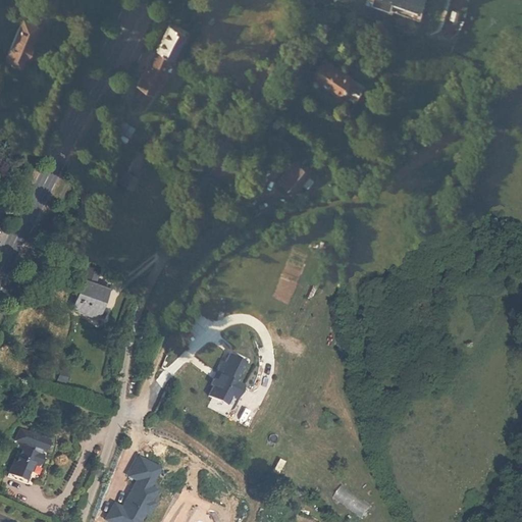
[(163,36),(180,44),(191,27),(195,30),(200,19),(178,8),(170,22),(163,36)]
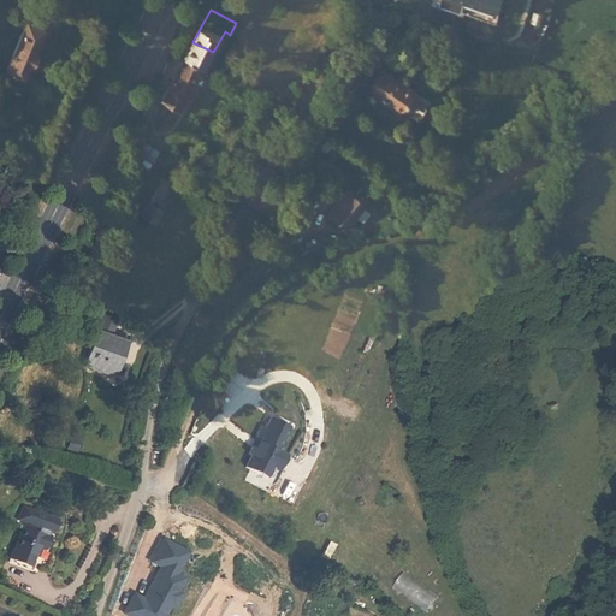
[(28,15),(24,23),(41,30),(45,22),(28,15)]
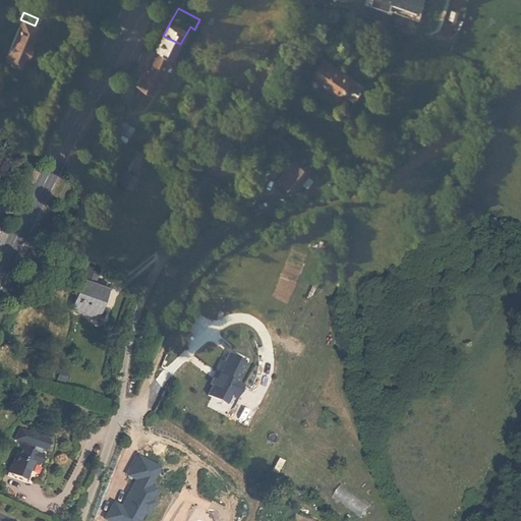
[(35,25),(20,19),(15,31),(31,37),(35,25)]
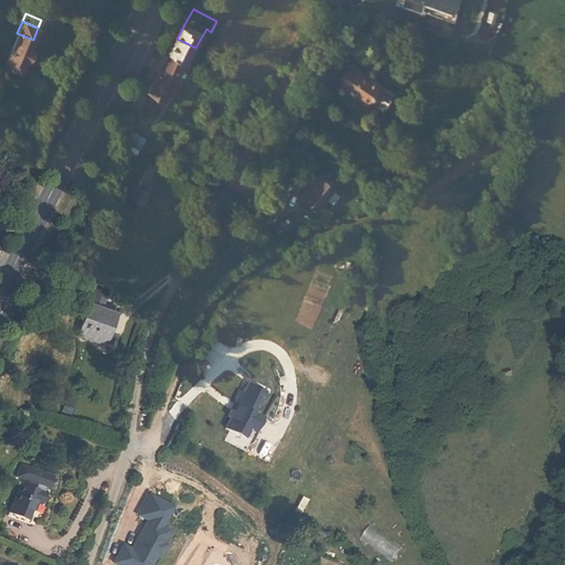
[(33,40),(17,33),(7,57),(21,64),(27,51),(31,52),(35,41),(33,40)]
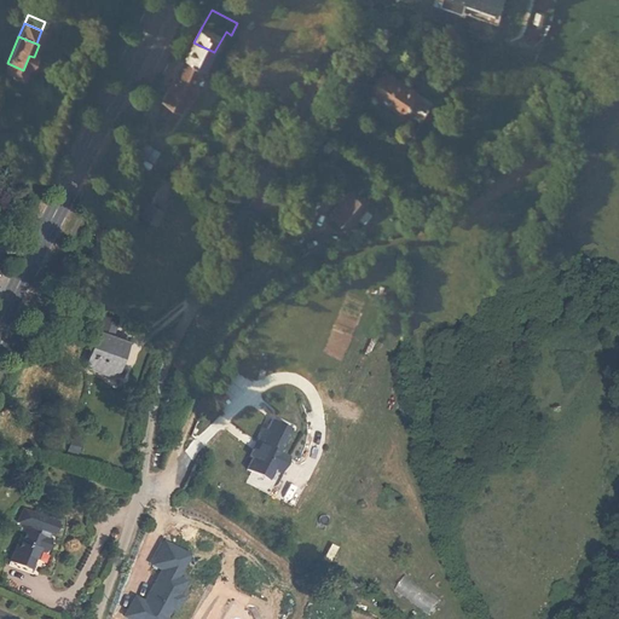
[(189,98),(214,52),(194,42),(168,86),(189,98)]
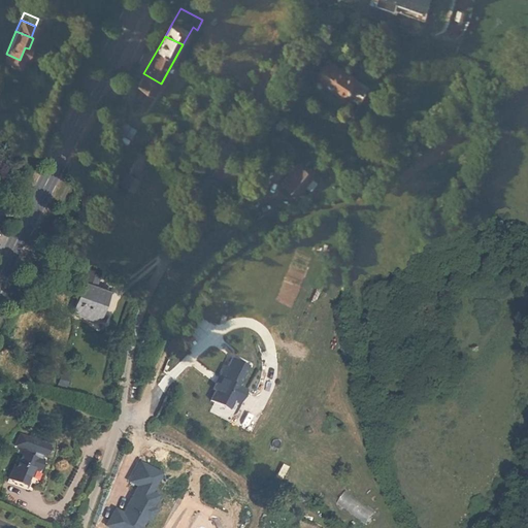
[(196,54),(192,62),(199,67),(204,58),(196,54)]
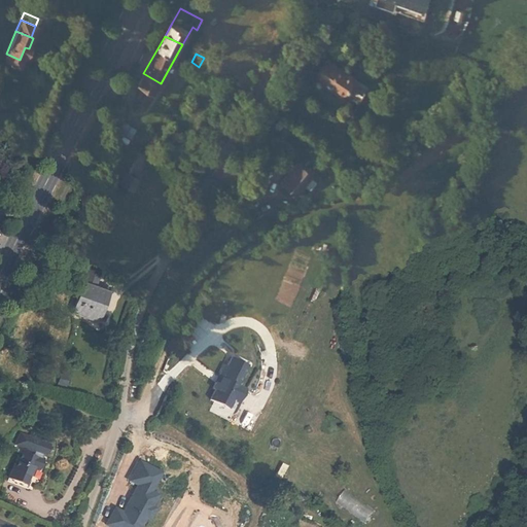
[(349,82),(351,78),(345,75),(346,74),(321,58),(313,71),(321,76),(319,79),(337,90),(343,78),(349,82)]
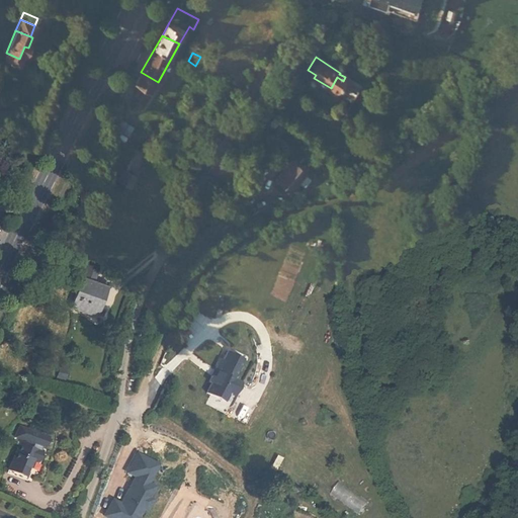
[(354,83),(345,77),(343,81),(343,82),(351,87),(354,83)]
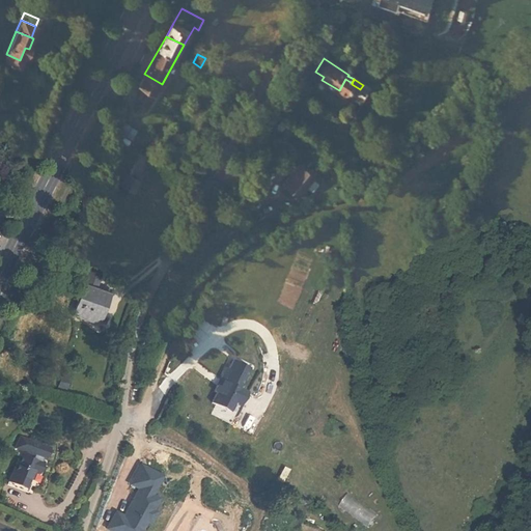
[(355,98),(360,89),(352,84),(346,91),(355,98)]
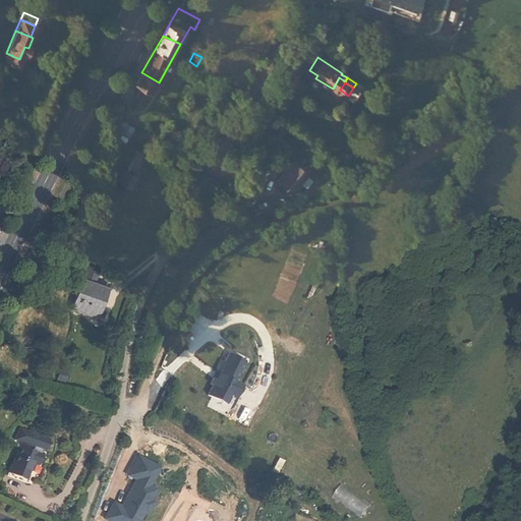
[(292,159),(276,181),(290,192),(306,170),(292,159)]
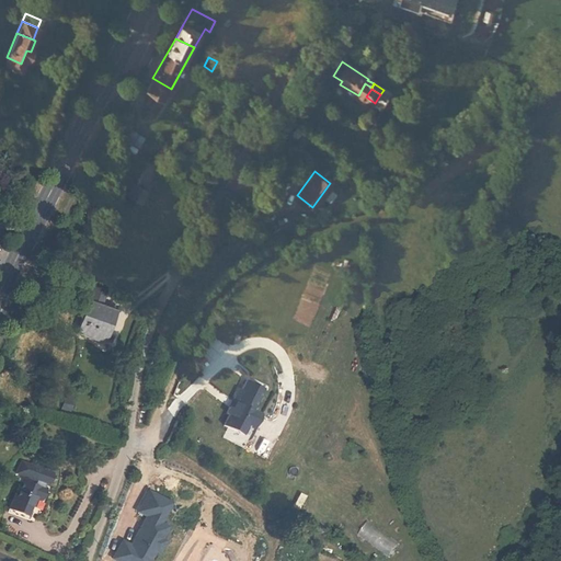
[(112,282),(104,296),(116,302),(124,288),(112,282)]
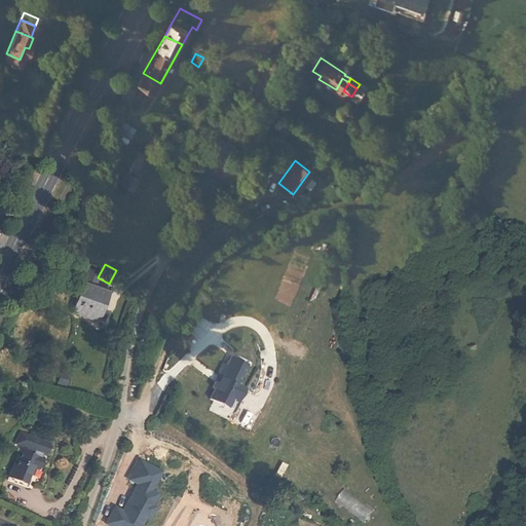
[(80,310),(90,315),(95,308),(103,312),(111,297),(115,299),(121,289),(109,284),(98,277),(80,310)]
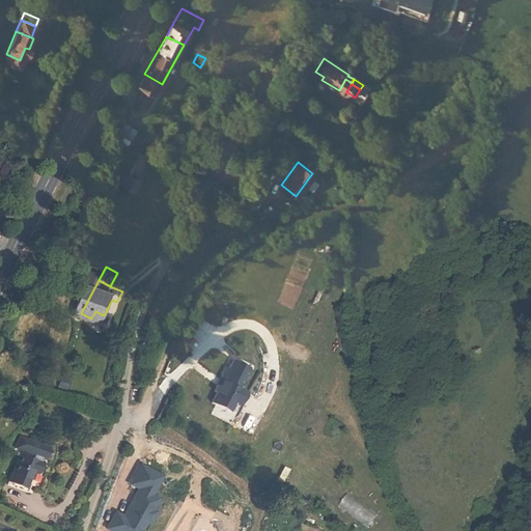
[(95,311),(91,318),(90,320),(106,329),(119,304),(116,302),(112,300),(104,315),(95,311)]
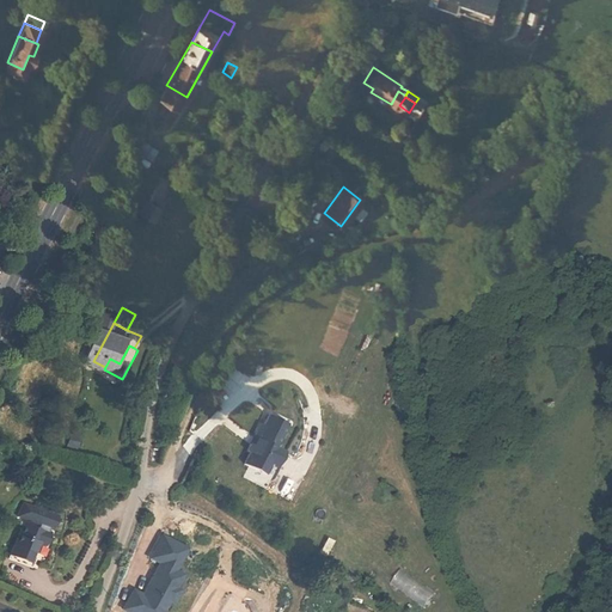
[(276,472),(282,461),(288,465),(295,452),(306,457),(287,446),(299,423),(281,414),(273,430),(269,429),(265,436),(268,438),(265,445),(262,444),(258,451),(262,452),(256,463),(261,465),(276,473),(276,472)]
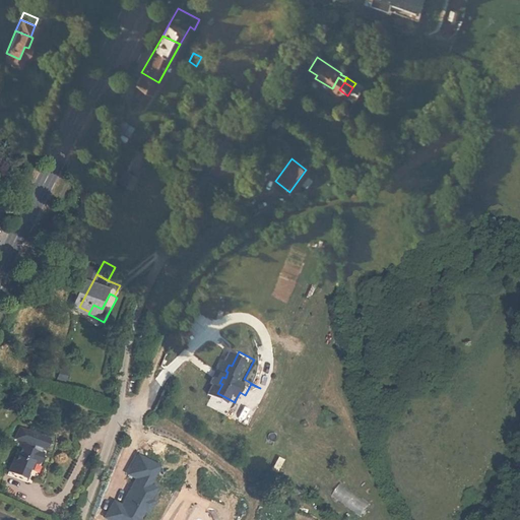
[(64,356),(61,361),(71,366),(73,362),(64,356)]
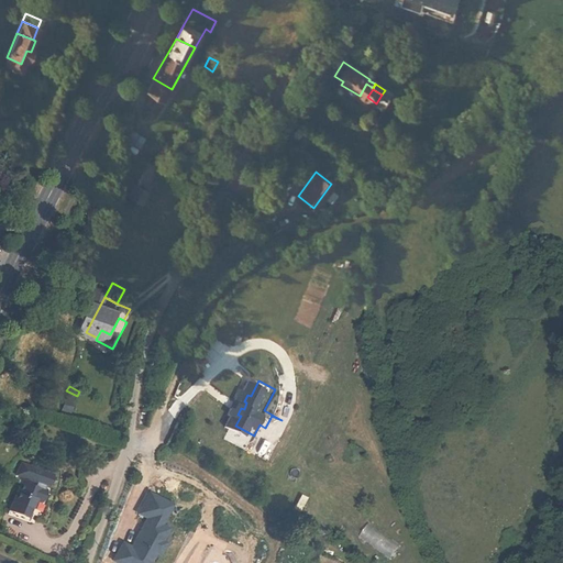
[(77,396),(66,390),(61,403),(70,407),(77,396)]
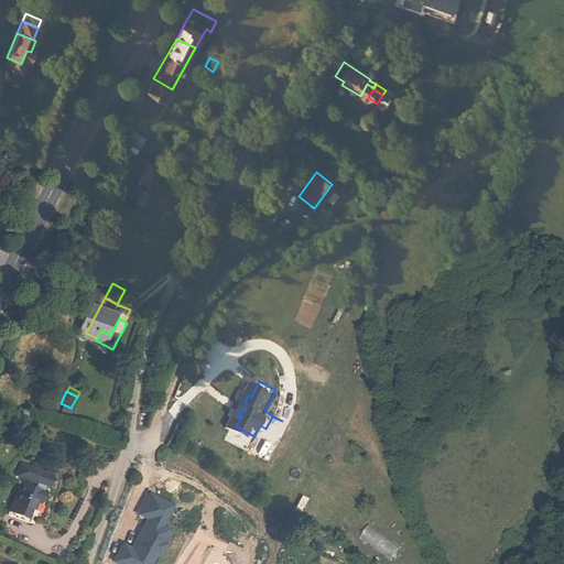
[(266,429),(260,425),(255,435),(261,438),(266,429)]
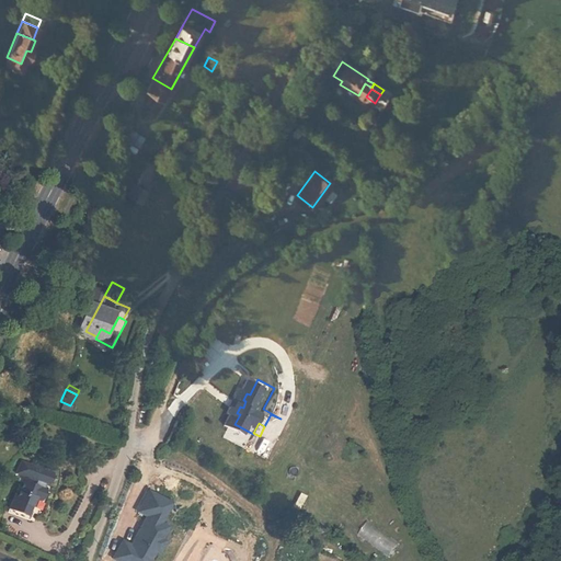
[(29,472),(18,500),(34,507),(43,485),(48,488),(58,462),(27,450),(23,464),(39,470),(37,476),(29,472)]
